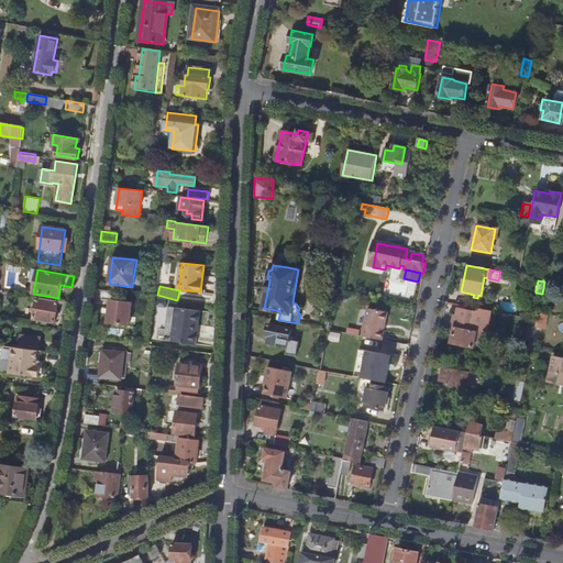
[(55,322),(58,301),(37,298),(34,319),(55,322)]
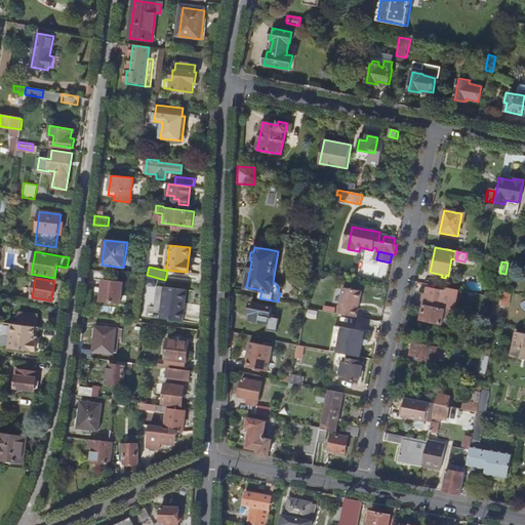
[(120,304),(123,281),(103,279),(99,300),(120,304)]
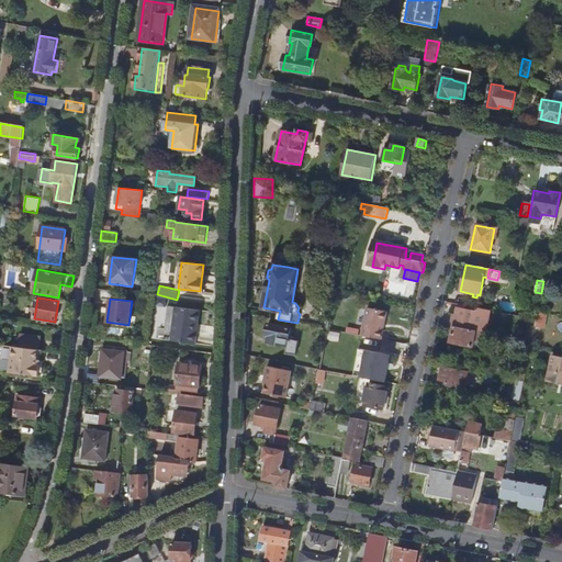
[(468,306),(468,311),(478,313),(474,329),(480,332),(485,333),(490,311),(468,306)]
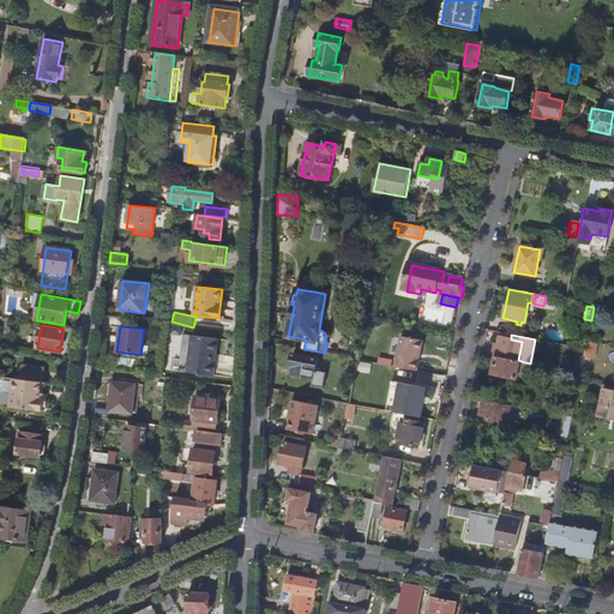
[(217,355),(220,339),(192,336),(187,373),(211,375),(214,355),(217,355)]
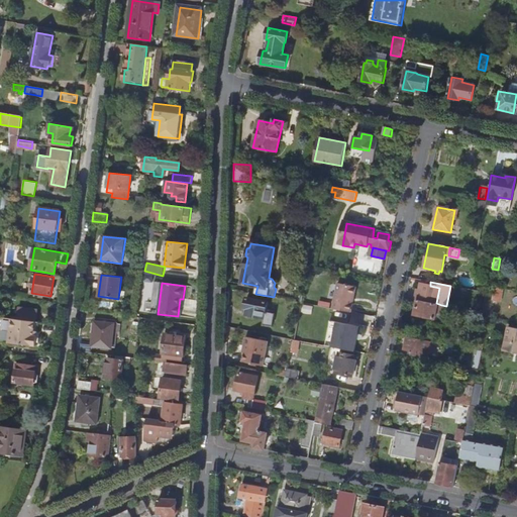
[(350,312),(355,286),(337,283),(332,309),(350,312)]
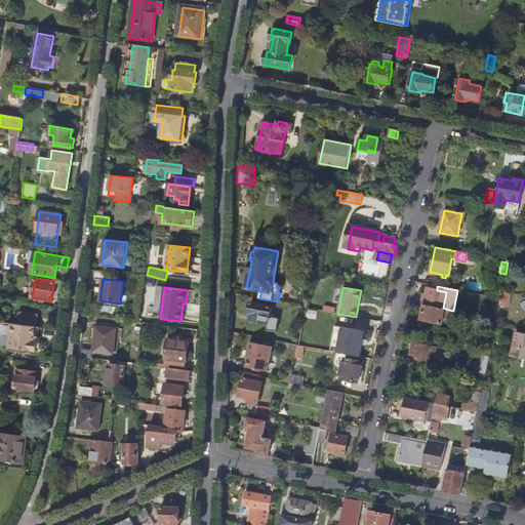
[(443,308),(446,292),(437,290),(428,288),(426,294),(423,305),(443,308)]
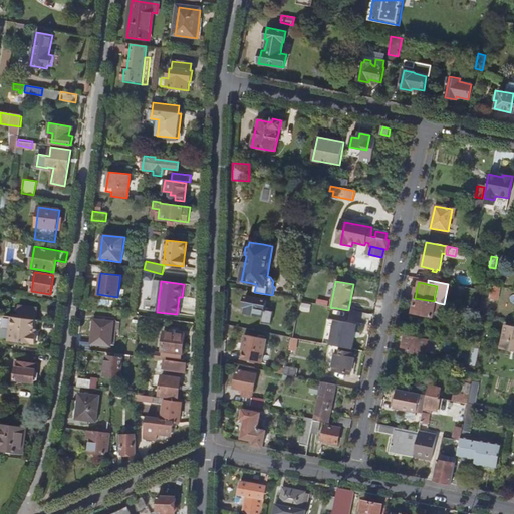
[(497,300),(499,287),(492,285),(490,293),(489,298),(497,300)]
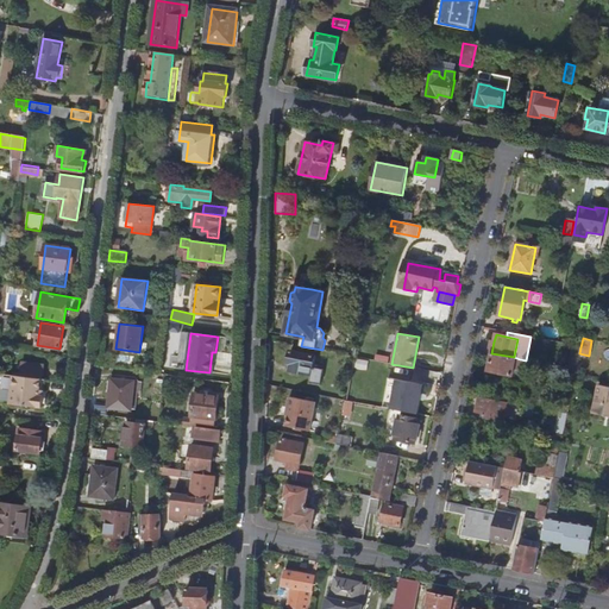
[(313,368),(315,356),(290,351),(288,363),(292,364),(290,370),(312,376),(311,383),(321,385),(324,370),(313,368)]
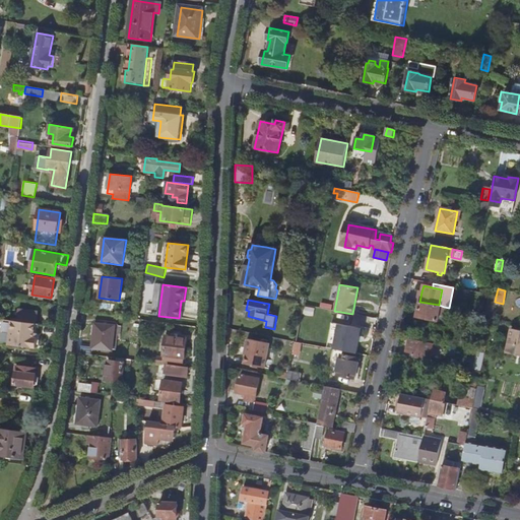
[(443,315),(444,307),(439,305),(419,302),(417,316),(438,320),(439,314),(443,315)]
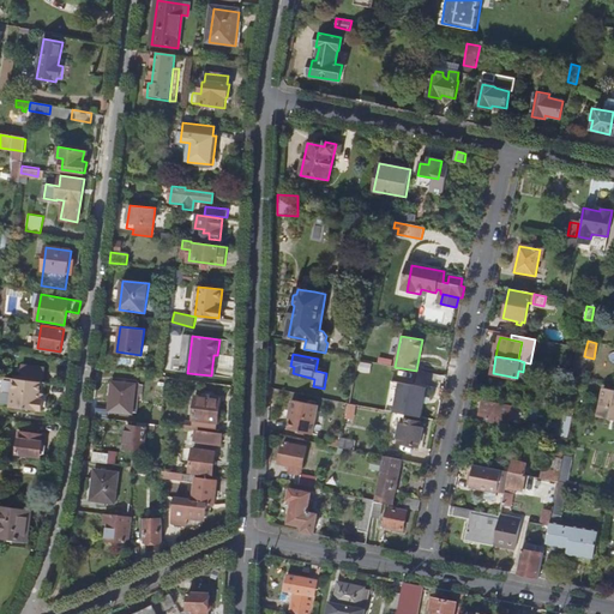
[(23,366),(20,380),(42,383),(43,368),(23,366)]
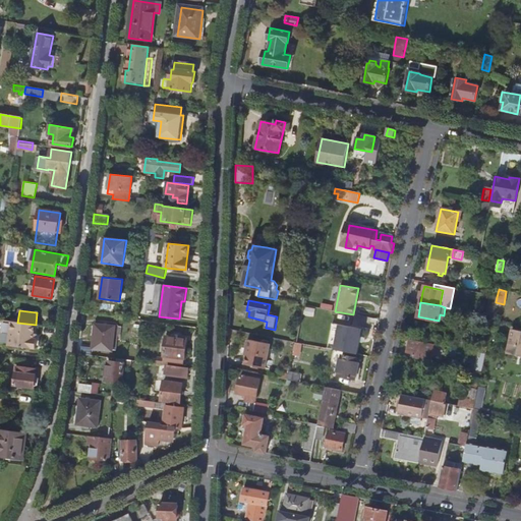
[(34,340),(36,325),(17,323),(11,322),(8,345),(36,349),(37,340),(34,340)]
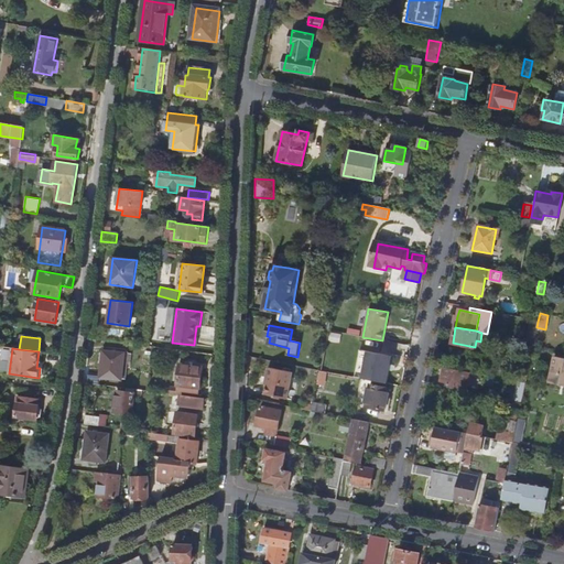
[(122,381),(126,354),(104,350),(99,379),(122,381)]
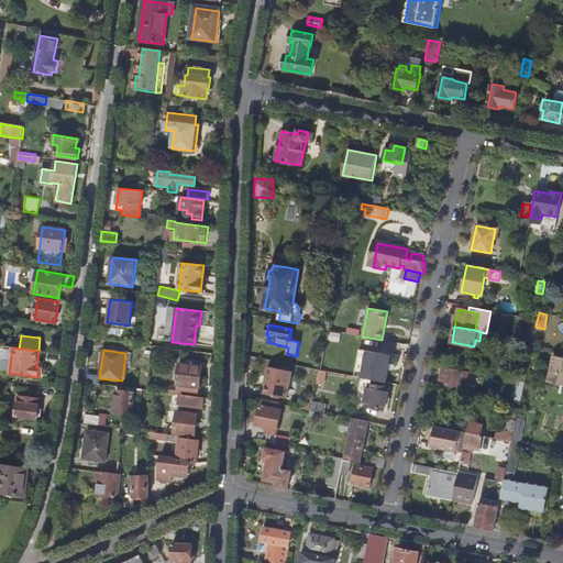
[(352,376),(360,378),(365,351),(357,350),(352,376)]
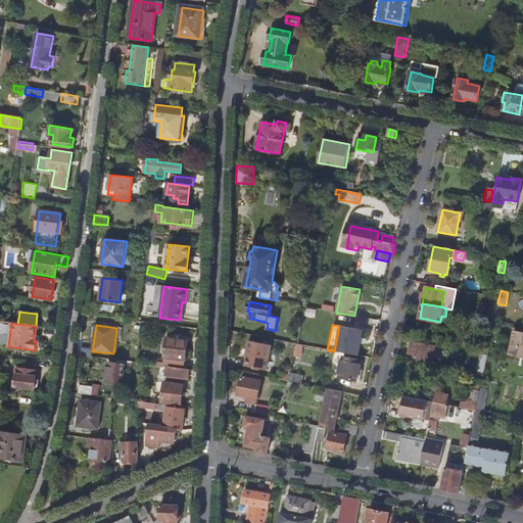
[(489,337),(492,326),(485,325),(483,336),(489,337)]
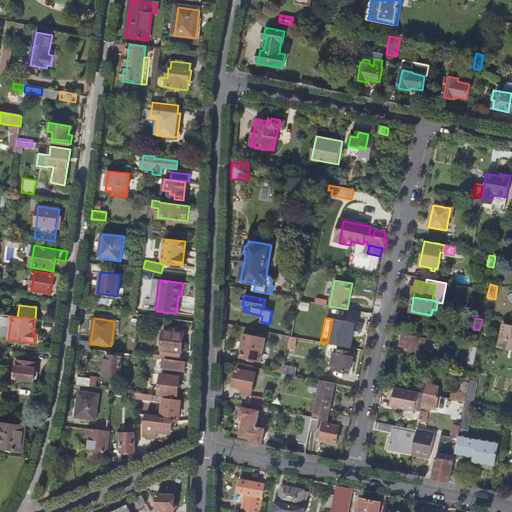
[(332,319),(327,344),(351,348),(356,324),(332,319)]
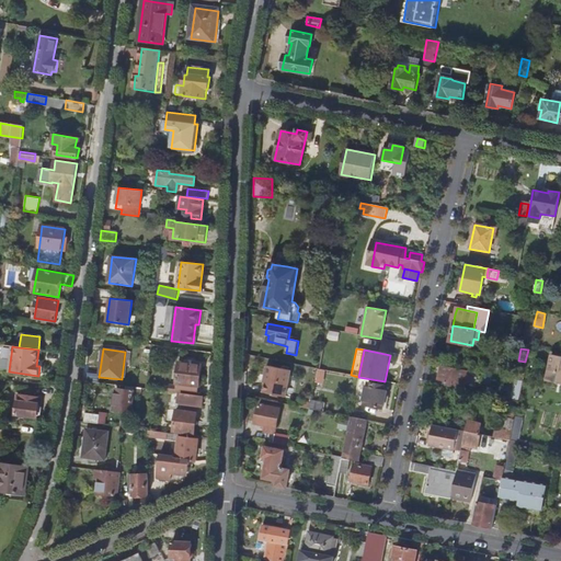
[(560,356),(550,354),(546,380),(560,384),(560,356)]
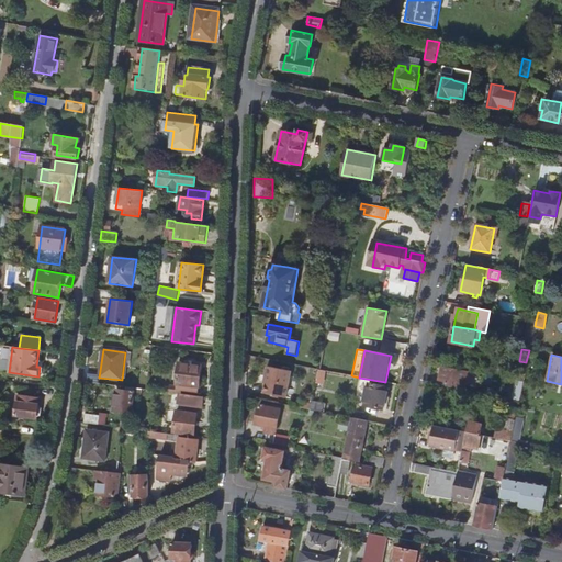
[(199,386),(201,364),(177,362),(175,383),(177,384),(177,386),(169,385),(169,392),(178,393),(197,395),(198,386),(199,386)]
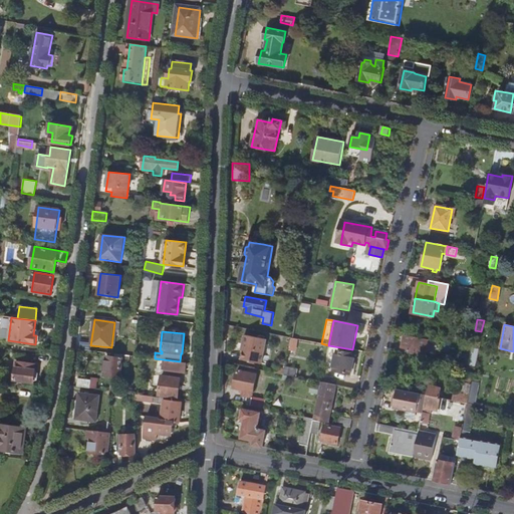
[(266,339),(244,334),(243,343),(245,343),(243,350),(241,359),(262,363),(266,339)]
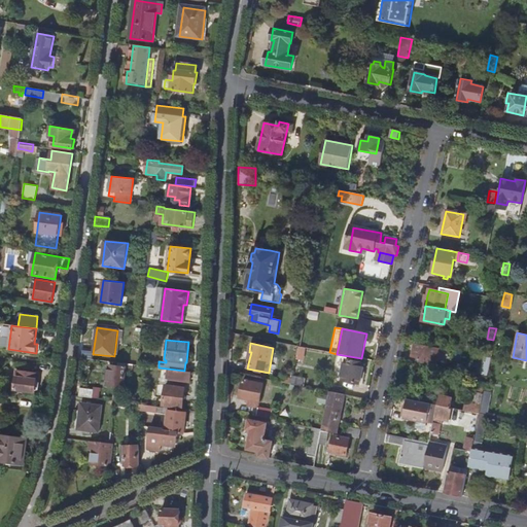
[(434,365),(438,348),(414,343),(413,351),(414,352),(413,354),(416,355),(415,357),(421,359),(420,362),(434,365)]
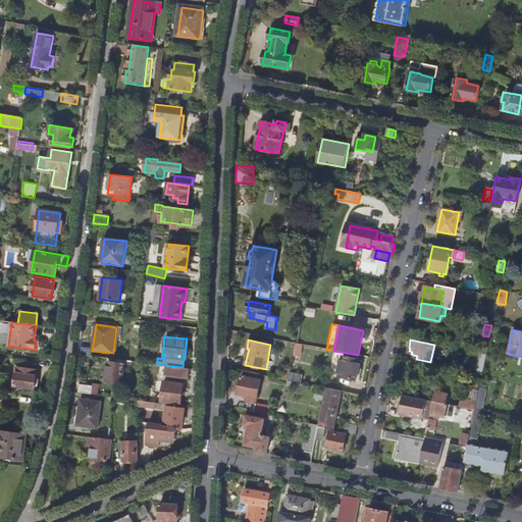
[(484,365),(486,355),(480,354),(477,371),(482,372),(484,365)]
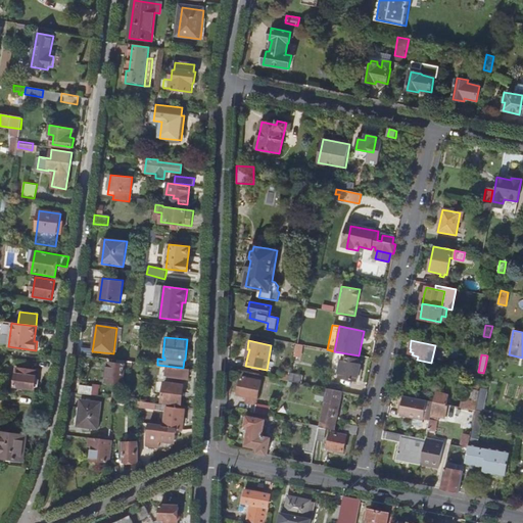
[(357,380),(361,361),(343,357),(339,377),(357,380)]
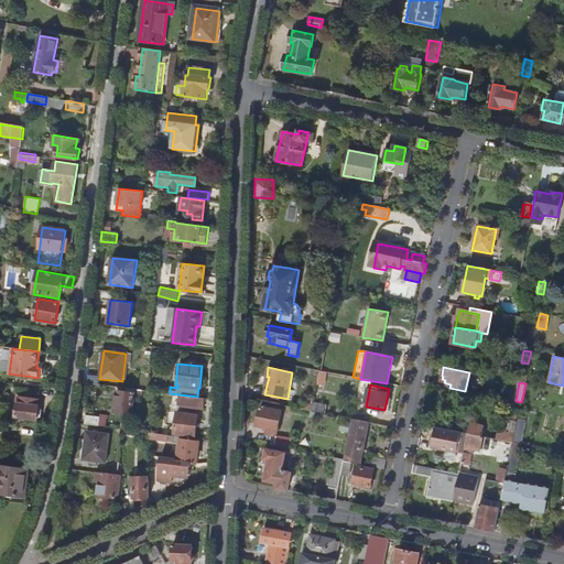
[(132,413),(134,393),(117,391),(114,411),(132,413)]
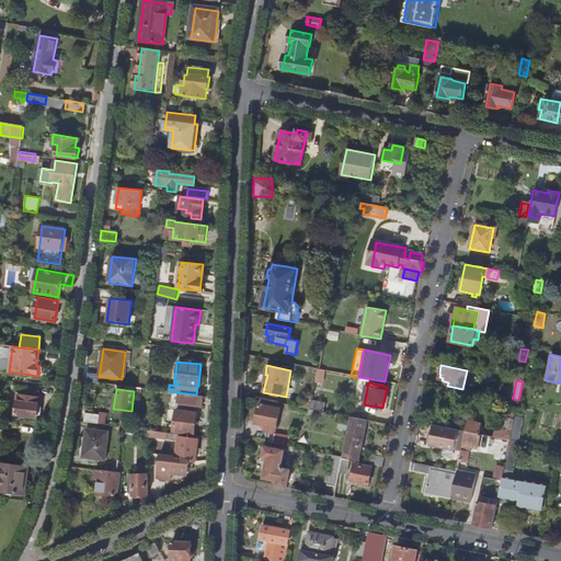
[(202,407),(204,396),(196,395),(178,392),(176,402),(180,403),(179,403),(202,407)]
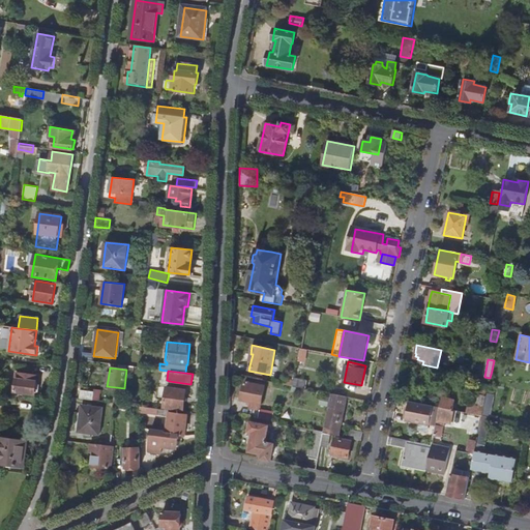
[(36,383),(37,379),(32,378),(33,375),(17,373),(15,391),(35,394),(35,392),(37,392),(38,391),(39,385),(38,383),(36,383)]
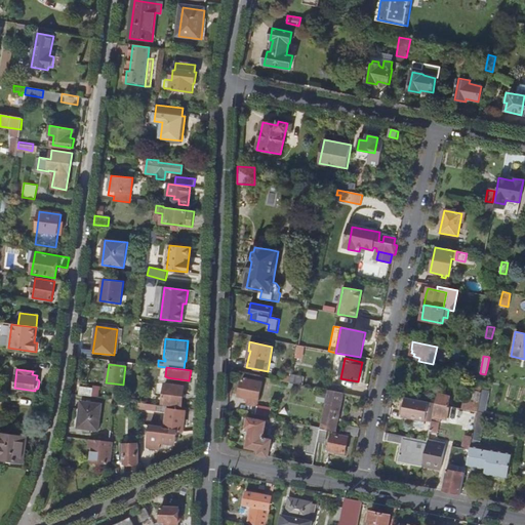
[(303,385),(305,377),(291,375),(290,382),(303,385)]
